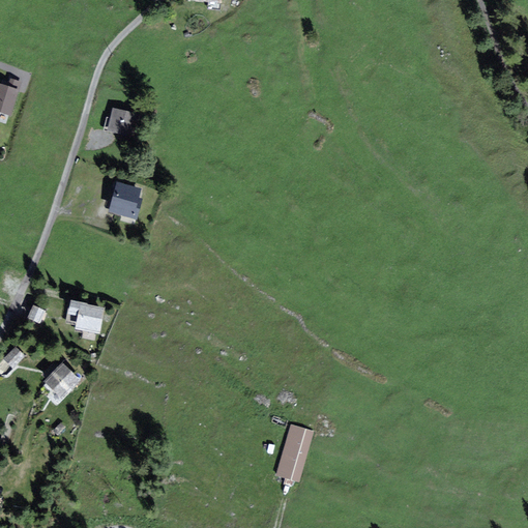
[(0,110),(9,113),(19,82),(9,79),(8,86),(0,83),(0,110)]
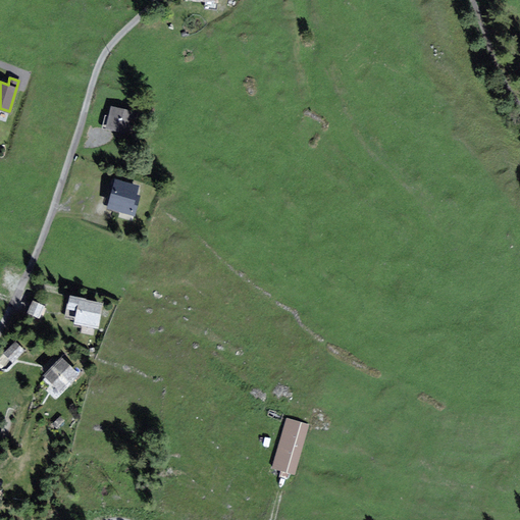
[(133,111),(111,106),(106,125),(127,132),(133,111)]
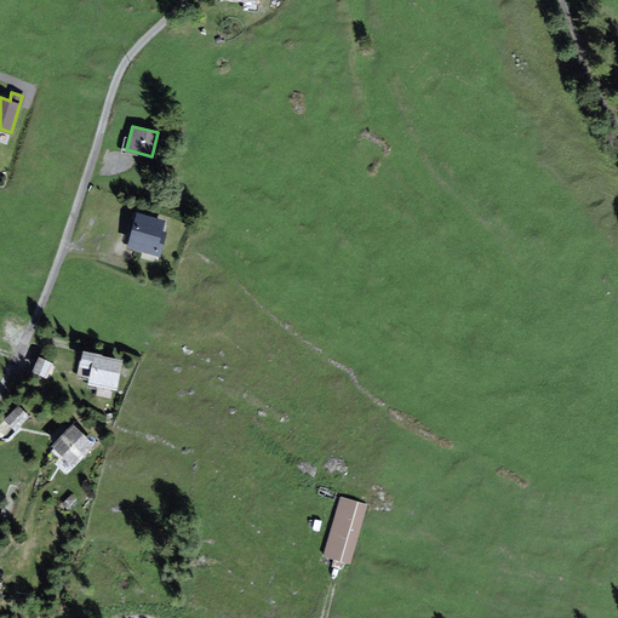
[(156,252),(165,221),(136,213),(127,245),(156,252)]
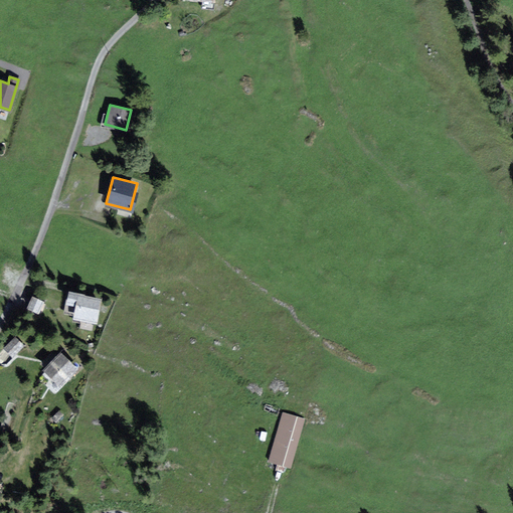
[(99,299),(68,292),(65,307),(72,309),(70,318),(94,322),(99,299)]
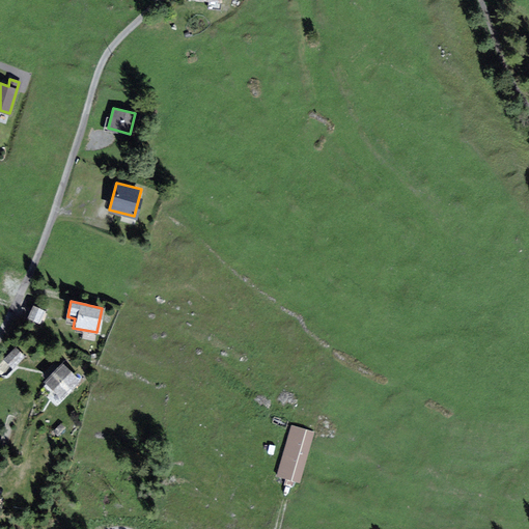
[(27,317),(38,323),(44,310),(32,305),(27,317)]
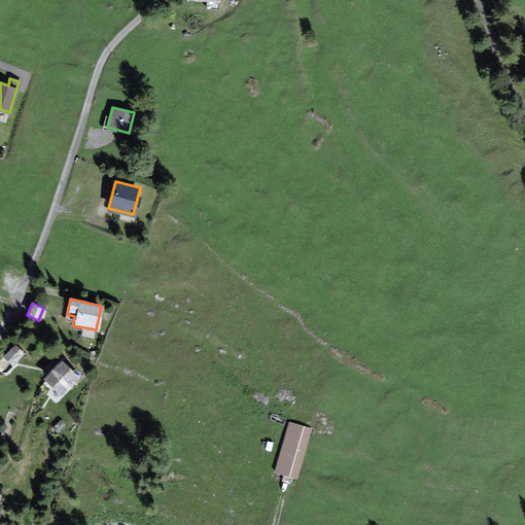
[(2,355),(11,364),(24,353),(13,343),(2,355)]
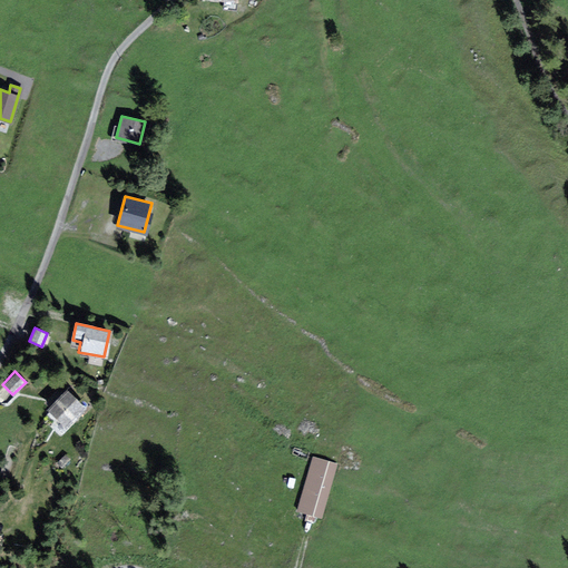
[(64,427),(82,407),(66,390),(47,410),(64,427)]
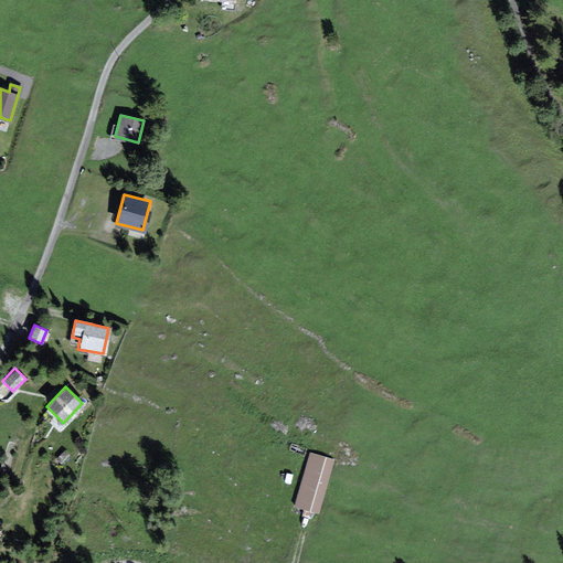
[(317,511),(331,457),(309,452),(295,506),(317,511)]
